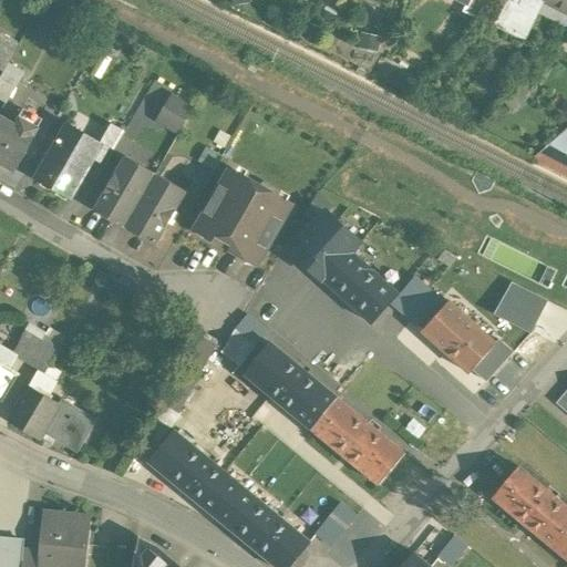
[(470,0),(467,6),(464,12),(477,18),(493,0),(470,0)]
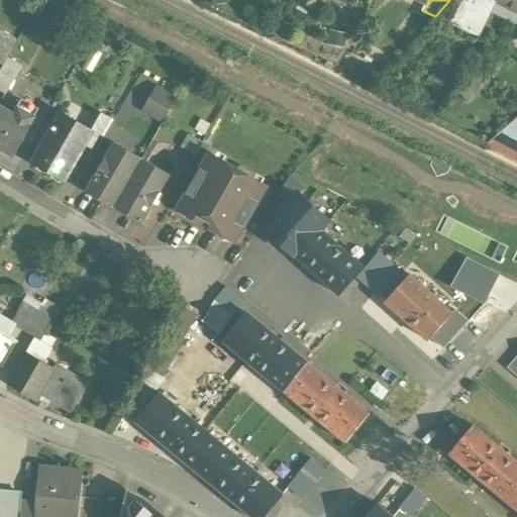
[(476,0),(473,6),(463,2),(454,20),(482,33),(492,13),(488,11),(493,0),(476,0)]
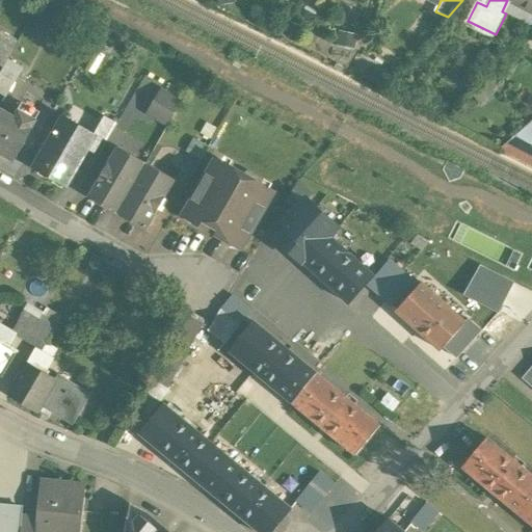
[(531,0),(507,0),(531,11),(531,0)]
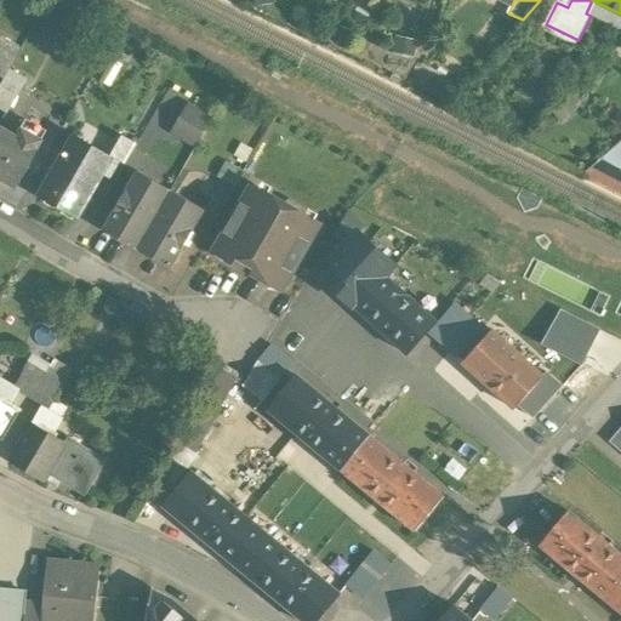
[(18,50),(0,39),(0,79),(1,79),(18,50)]
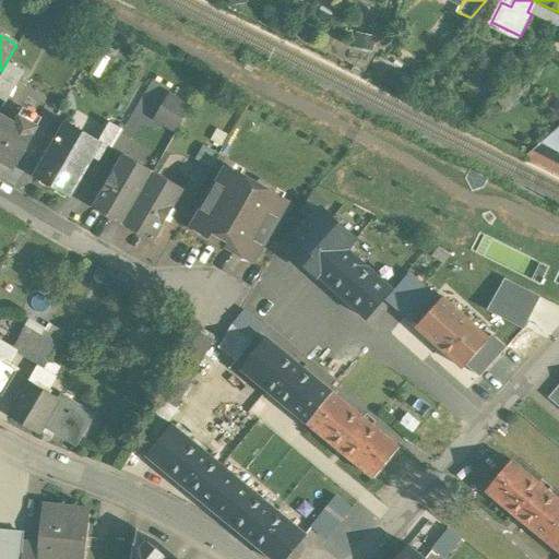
[(18,80),(2,71),(0,74),(0,99),(4,103),(18,80)]
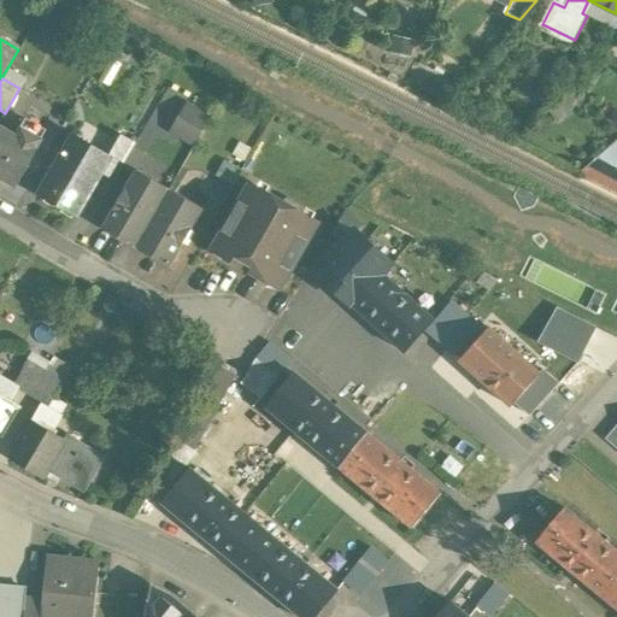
[(210,121),(188,107),(174,131),(195,145),(210,121)]
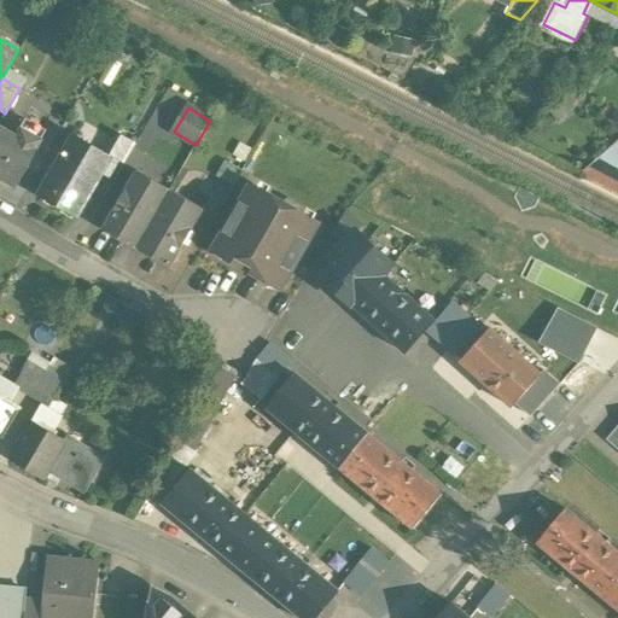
[(12,136),(0,129),(0,181),(11,187),(33,149),(44,130),(23,118),(12,136)]
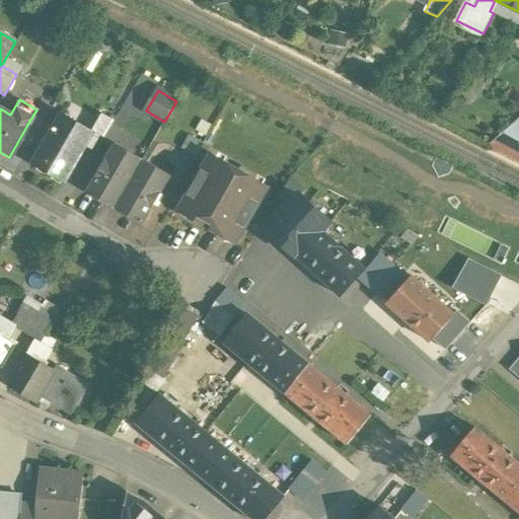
[(114,121),(102,114),(92,133),(93,133),(85,146),(95,152),(114,121)]
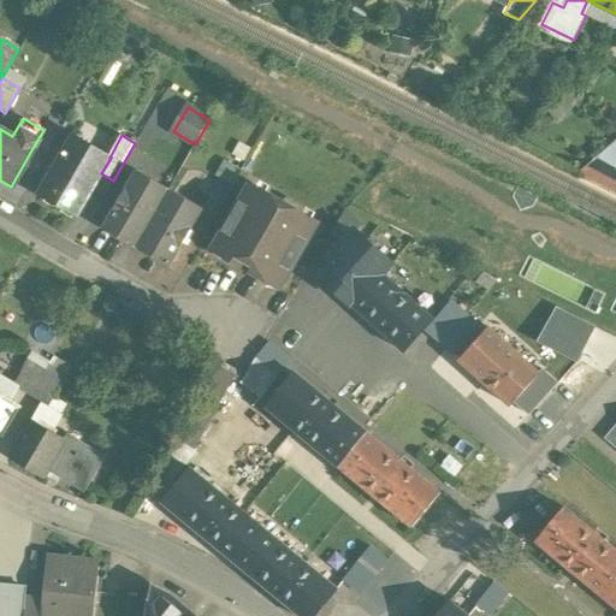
[(110,158),(73,136),(40,194),(77,215),(101,173),(111,158),(110,158)]
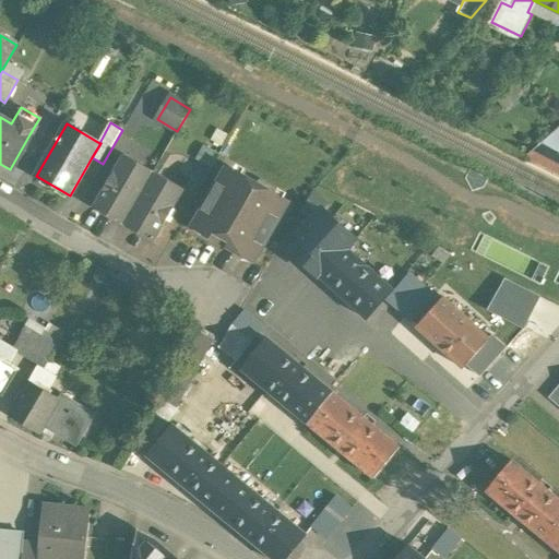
[(533,161),(558,174),(558,157),(539,147),(533,161)]
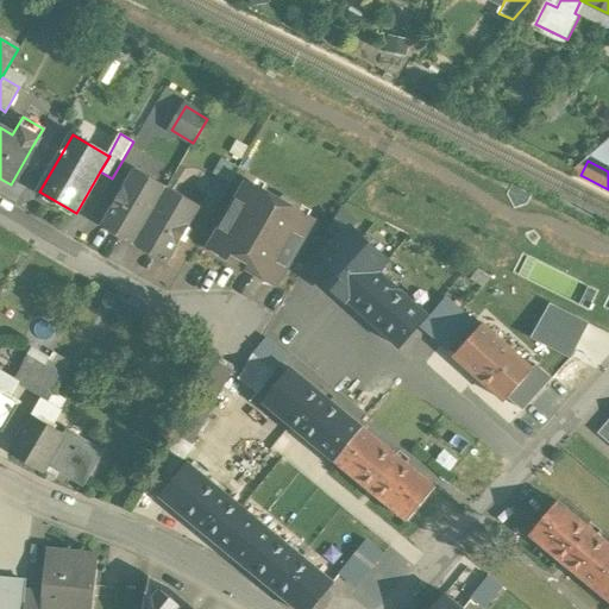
[(168,188),(135,169),(101,226),(135,245),(168,188)]
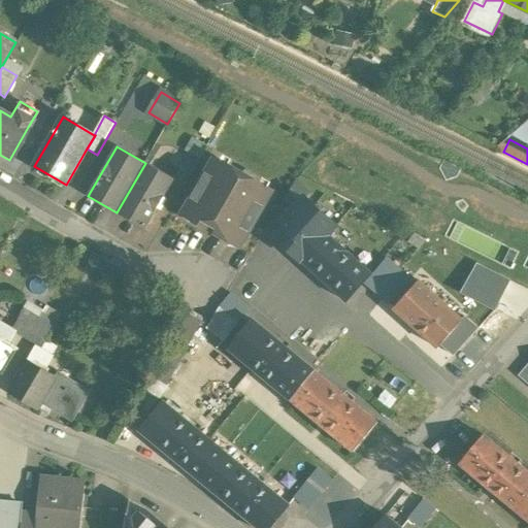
[(271,191),(215,158),(185,209),(208,223),(206,225),(218,232),(220,229),(242,242),(271,191)]
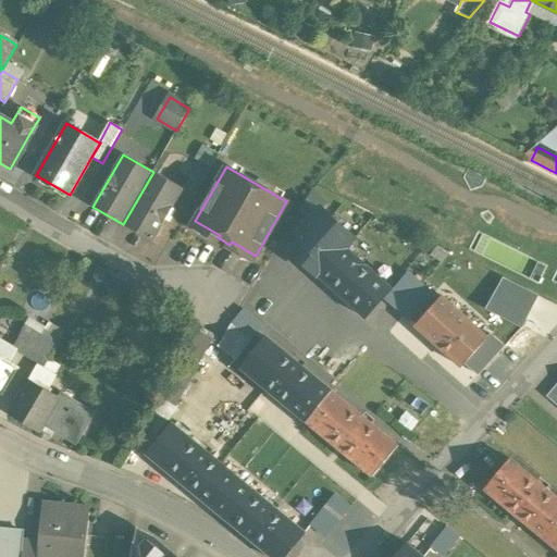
[(183,189),(153,172),(123,224),(152,242),(183,189)]
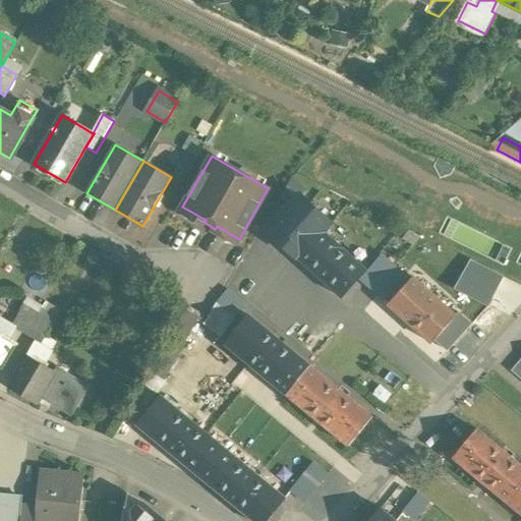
[(305,190),(292,178),(280,197),(290,207),(300,195),(305,190)]
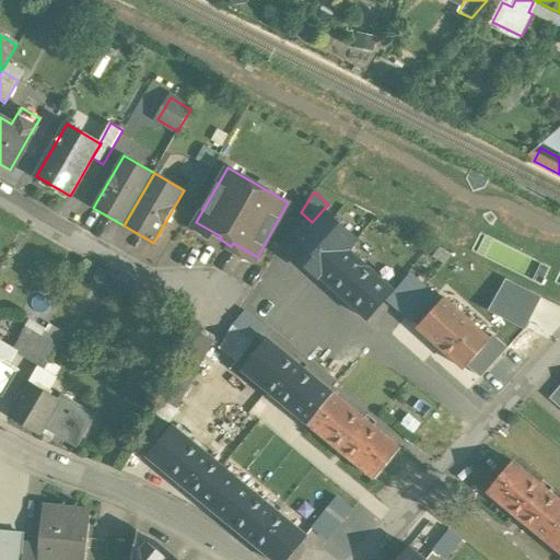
[(356,240),(323,210),(312,222),(305,232),(306,233),(300,241),(302,242),(292,253),(319,278),(347,248),(347,249),(348,248),(356,240)]
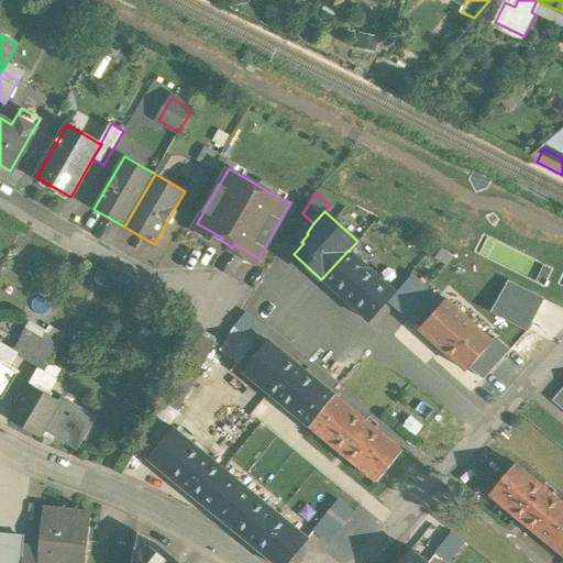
[(482,235),(473,252),(542,288),(551,272),(482,235)]
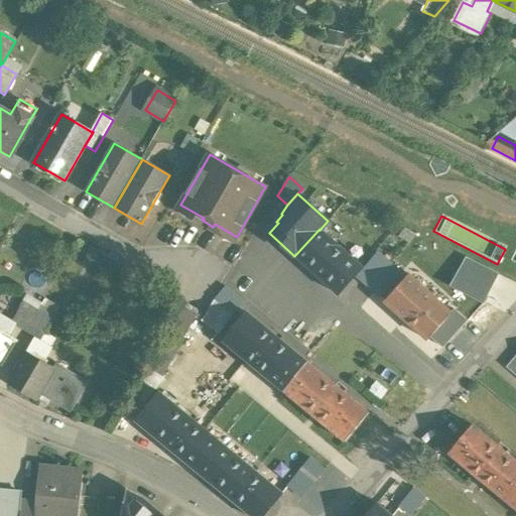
[(363,267),(320,229),(319,230),(319,229),(294,256),(338,295),(363,267)]
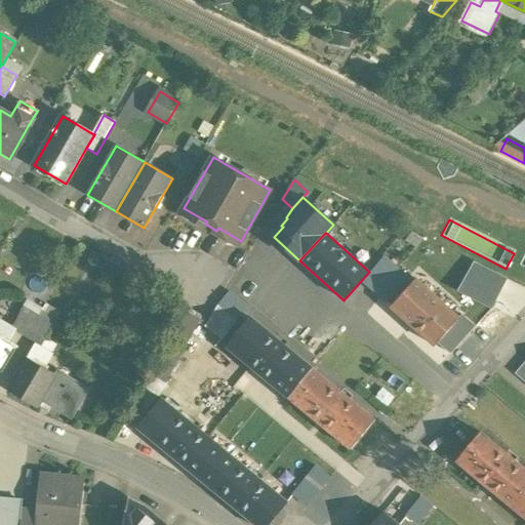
[(492,309),(509,278),(473,259),(456,290),(492,309)]
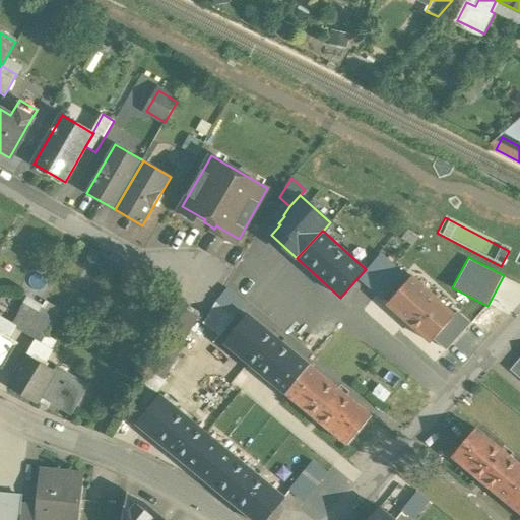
[(377,265),(363,282),(373,290),(387,273),(377,265)]
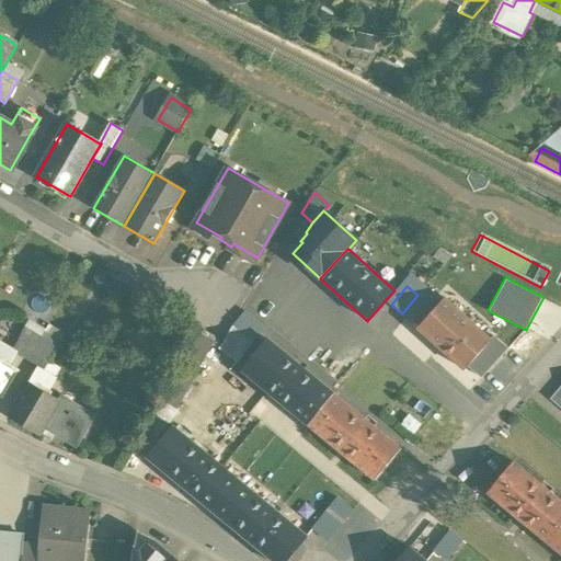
[(491,340),(444,298),(419,328),(465,369),(491,340)]
